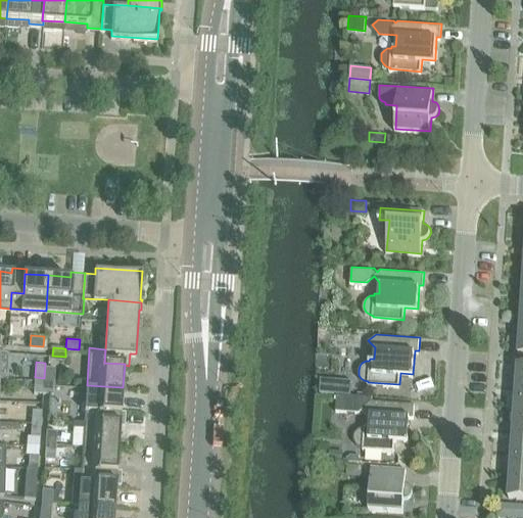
[(45,365),(44,378),(54,379),(55,365),(45,365)]
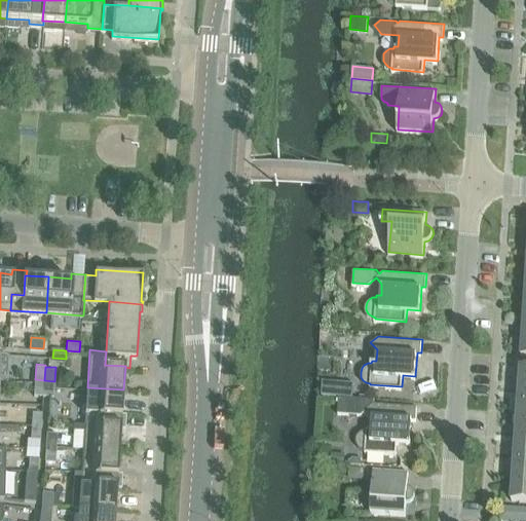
[(34,393),(43,394),(44,380),(35,379),(34,393)]
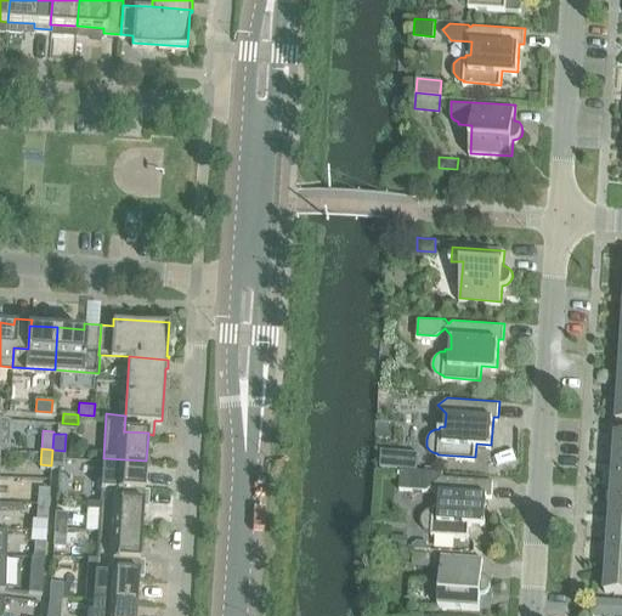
[(52,450),(51,465),(63,467),(64,451),(52,450)]
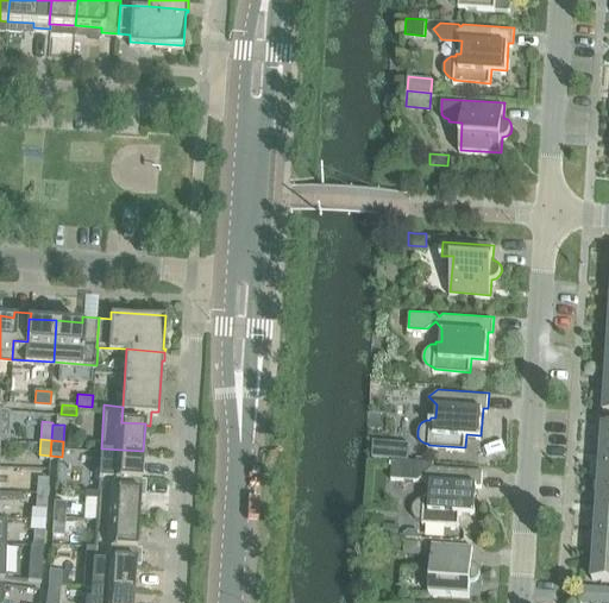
[(391,440),(390,456),(408,457),(409,443),(391,440)]
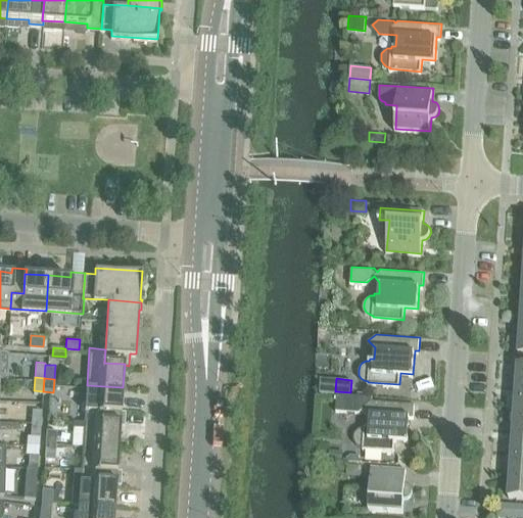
[(87,385),(84,420),(100,421),(101,409),(121,411),(122,410),(123,387),(87,385)]
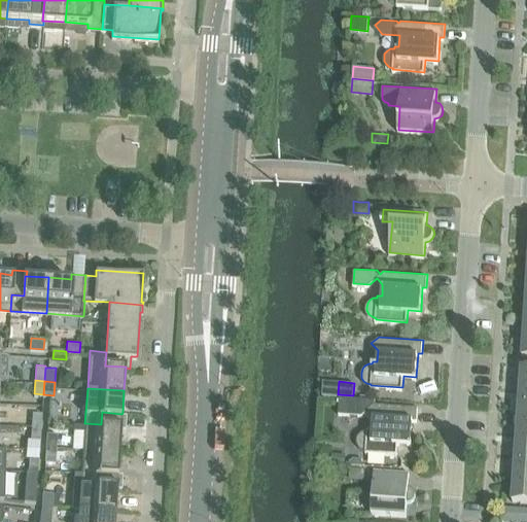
[(340,395),(339,412),(362,414),(367,410),(373,416),(373,427),(367,427),(367,429),(363,429),(360,431),(358,435),(357,439),(357,443),(359,447),(362,449),(366,449),(366,451),(398,453),(398,442),(412,443),(413,419),(417,419),(418,405),(376,403),(376,397),(340,395)]
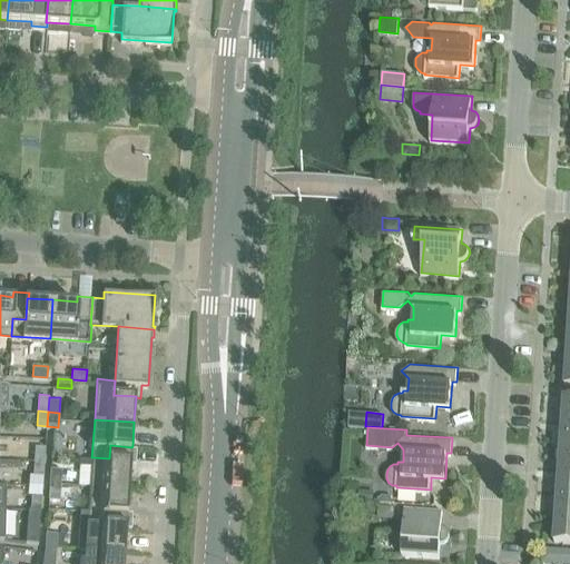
[(569,443),(561,443),(560,466),(569,466),(569,443)]
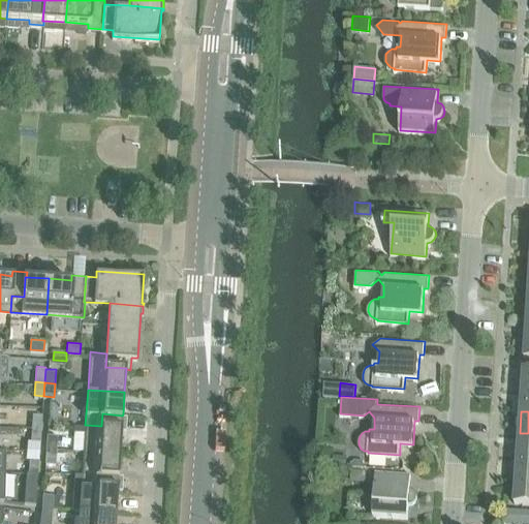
[(33,412),(32,426),(41,427),(42,413),(33,412)]
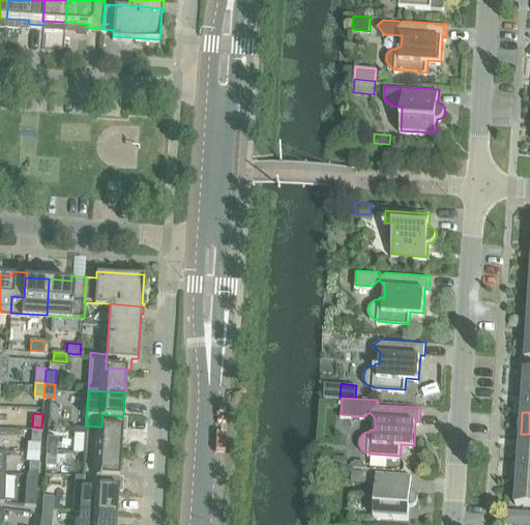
[(74,429),(74,432),(85,432),(84,449),(120,453),(122,430),(126,430),(127,415),(123,415),(122,416),(102,414),(101,427),(85,426),(75,426),(74,429)]
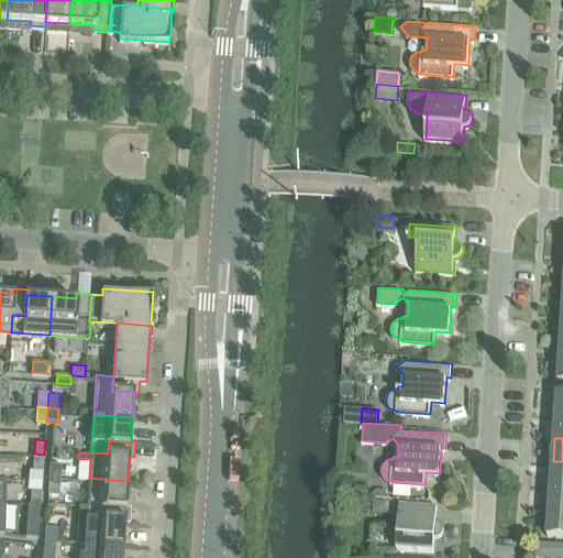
[(44,455),(34,453),(33,468),(44,469),(44,455)]
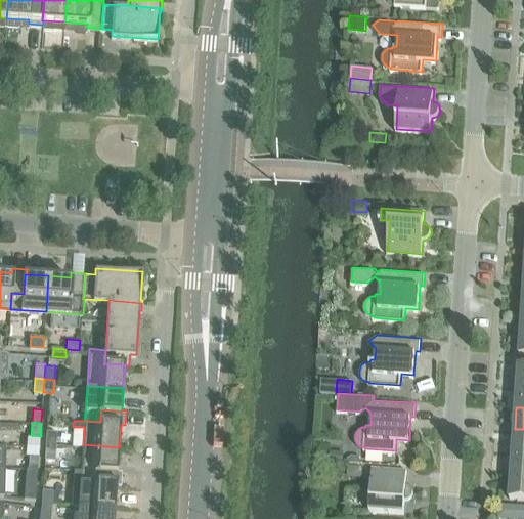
[(47,426),(46,444),(56,444),(57,427),(47,426)]
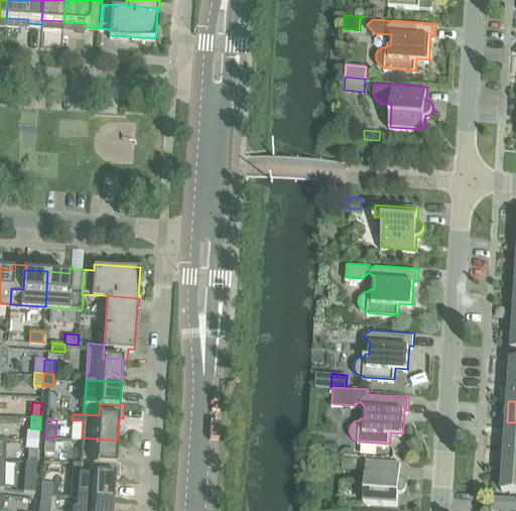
[(515,422),(507,422),(505,444),(515,444),(515,422)]
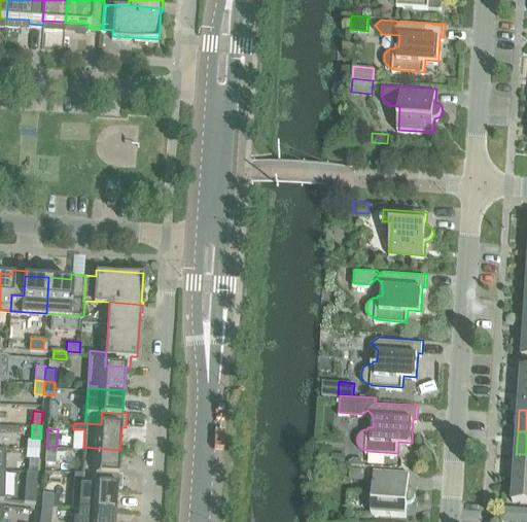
[(57,447),(46,447),(45,457),(56,458),(57,447)]
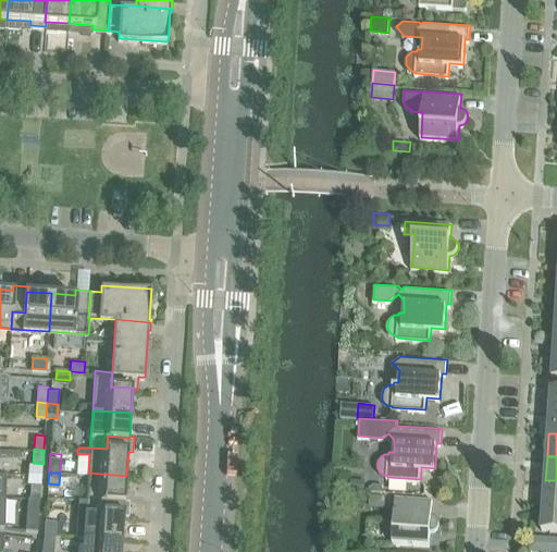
[(88,473),(86,498),(103,499),(102,512),(124,513),(124,515),(128,515),(130,500),(125,499),(126,476),(88,473)]
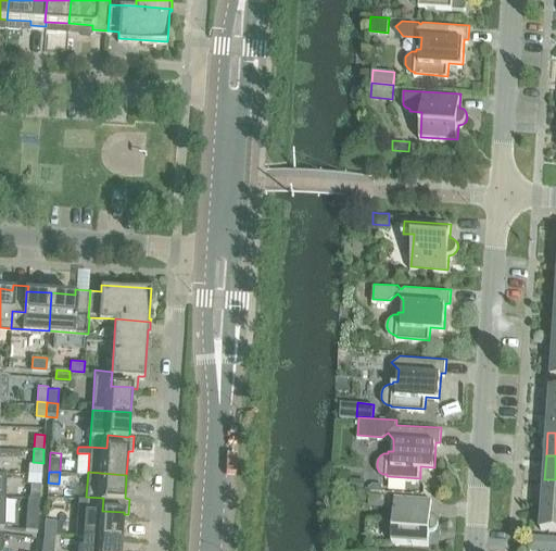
[(350,475),(350,486),(364,487),(364,476),(350,475)]
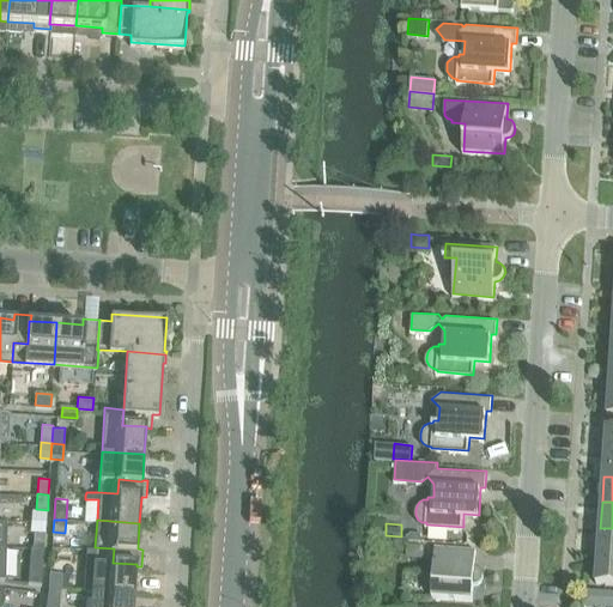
[(612,528),(600,528),(599,553),(612,554),(612,528)]
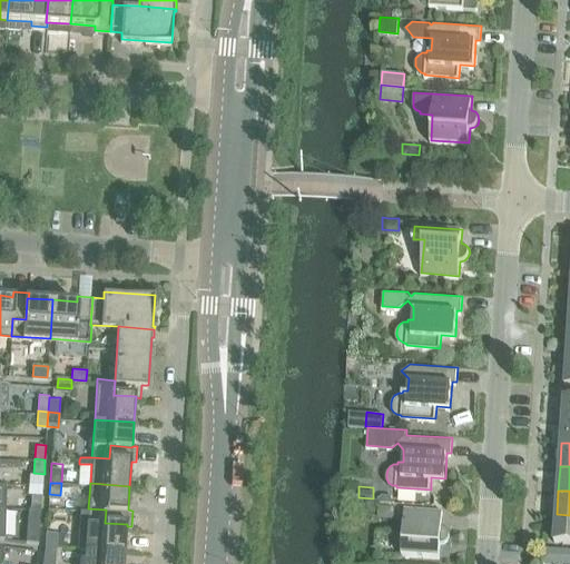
[(32,492),(31,506),(41,506),(42,493),(32,492)]
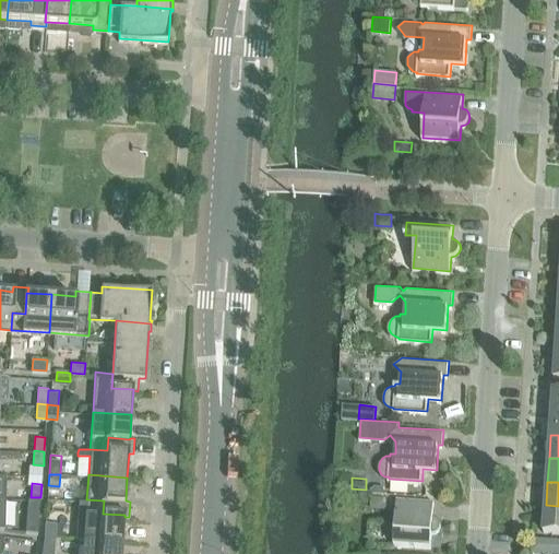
[(372,494),(372,505),(387,506),(388,495),(372,494)]
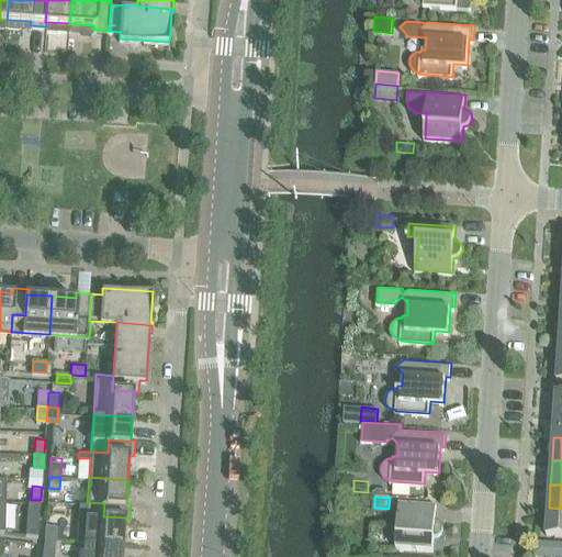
[(27,500),(26,534),(38,535),(40,517),(41,500),(31,500),(27,500)]
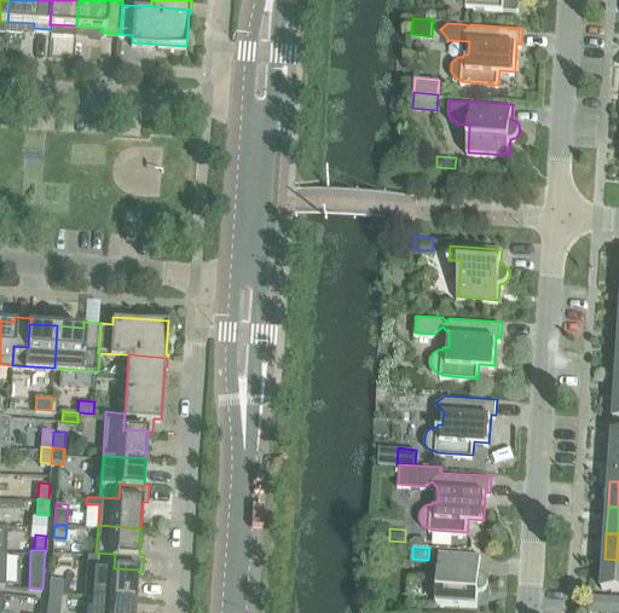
[(489,574),(485,570),(480,568),(481,553),(440,550),(437,601),(478,603),(479,588),(484,587),(487,584),(489,579),(489,574)]
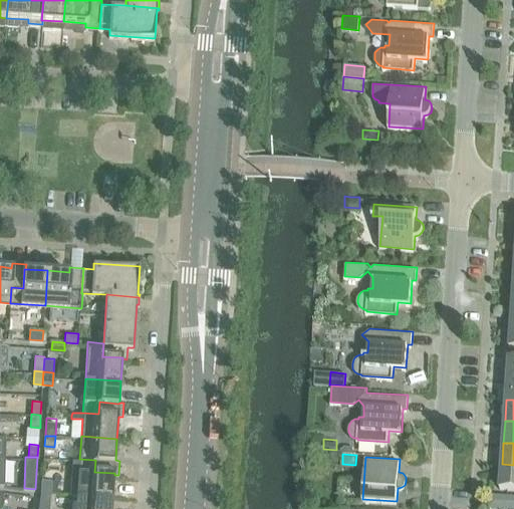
[(72,459),(71,494),(77,494),(112,496),(114,475),(114,473),(94,472),(95,460),(79,459),(72,459)]
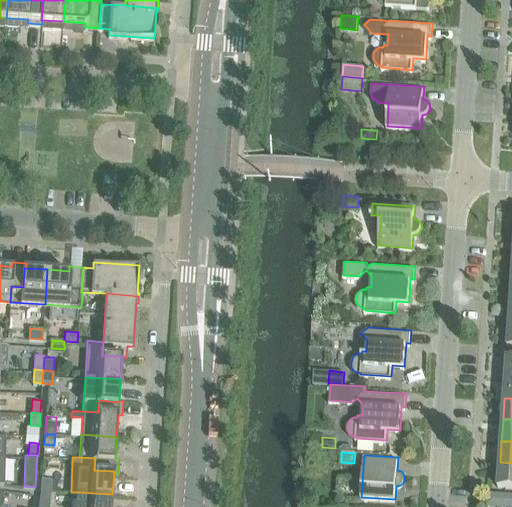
[(511,463),(500,462),(498,485),(511,485),(511,463)]
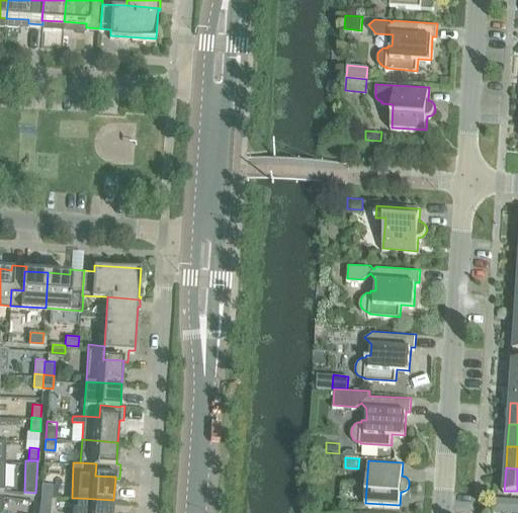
[(41,482),(41,495),(52,495),(53,482),(41,482)]
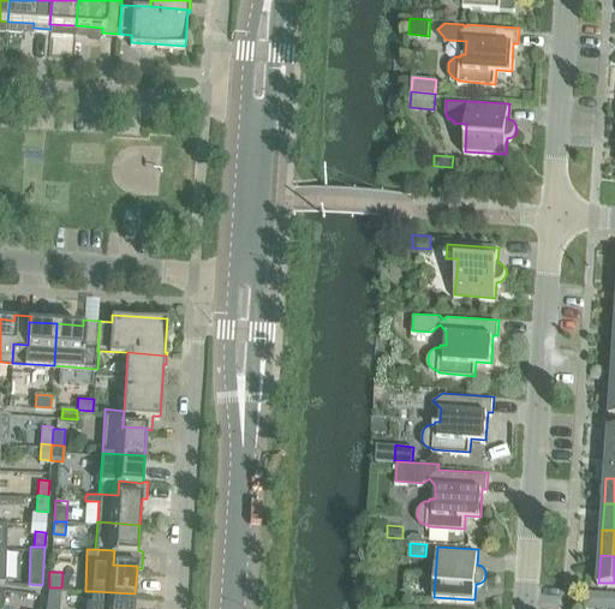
[(49,587),(46,608),(59,608),(60,604),(61,587),(49,587)]
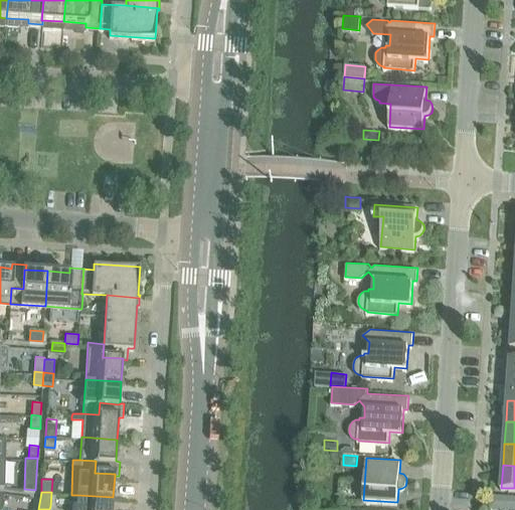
[(77,495),(75,509),(112,509),(113,497),(77,495)]
